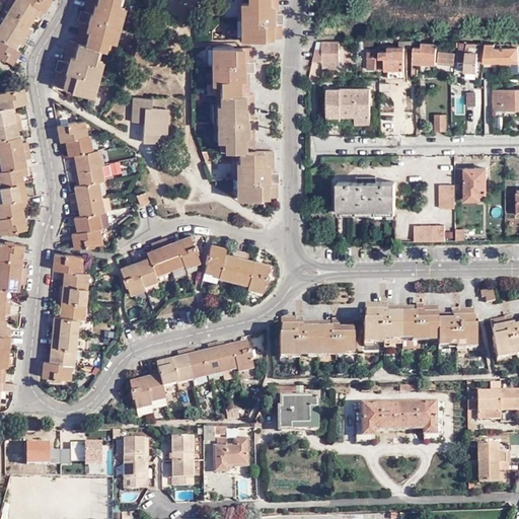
[(1,57),(13,64),(21,51),(16,48),(14,47),(17,41),(19,43),(24,45),(33,30),(28,27),(25,25),(32,14),(35,16),(40,19),(51,0),(7,0),(4,5),(8,8),(0,20),(0,58),(1,57)]
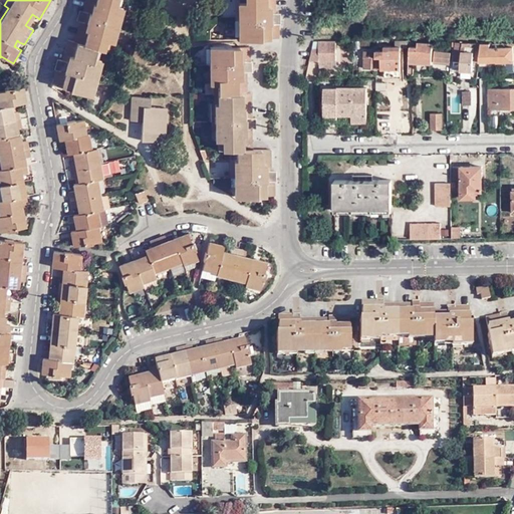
[(86,0),(84,12),(87,13),(85,23),(81,22),(76,43),(69,41),(64,62),(65,63),(63,72),(58,71),(55,84),(73,88),(72,91),(91,96),(94,84),(91,83),(95,69),(97,69),(100,60),(103,49),(110,51),(112,41),(114,32),(112,31),(116,15),(118,16),(121,6),(122,0),(86,0)]
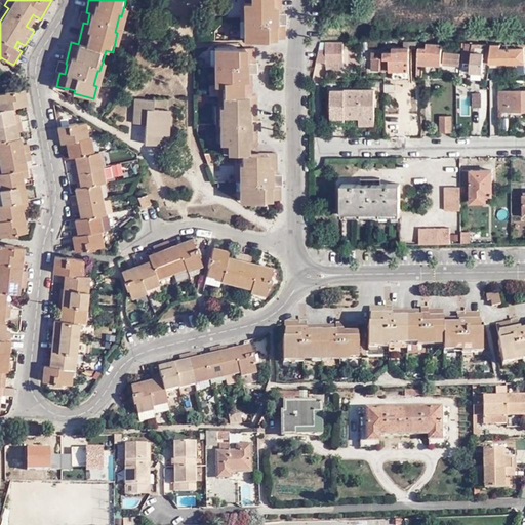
[(246,0),(246,3),(247,13),(249,13),(250,30),(247,31),(247,40),(267,40),(267,39),(285,38),(285,25),(281,24),(280,13),(281,12),(280,0),(246,0)]
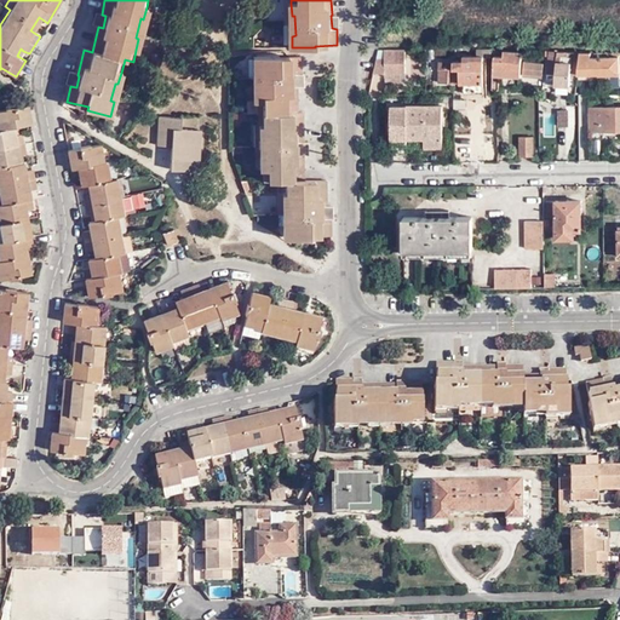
[(150,9),(147,7),(143,19),(141,18),(136,38),(138,39),(136,50),(139,51),(150,9)]
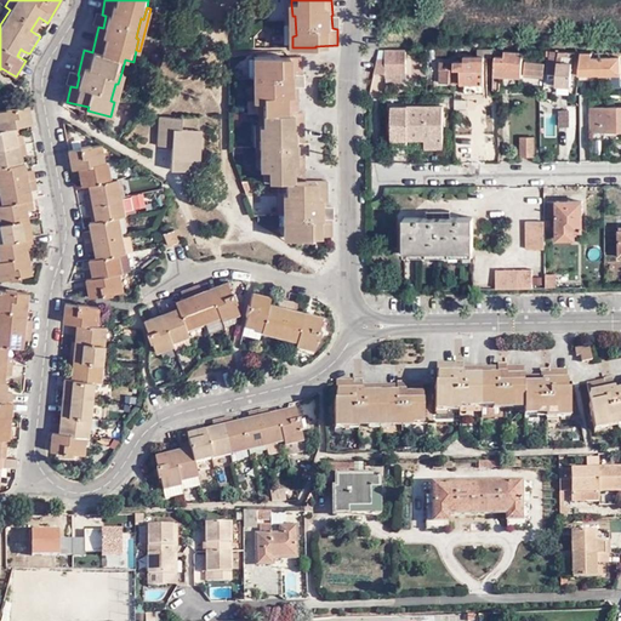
[(95,26),(98,27),(103,28),(106,16),(102,15),(98,13),(95,26)]
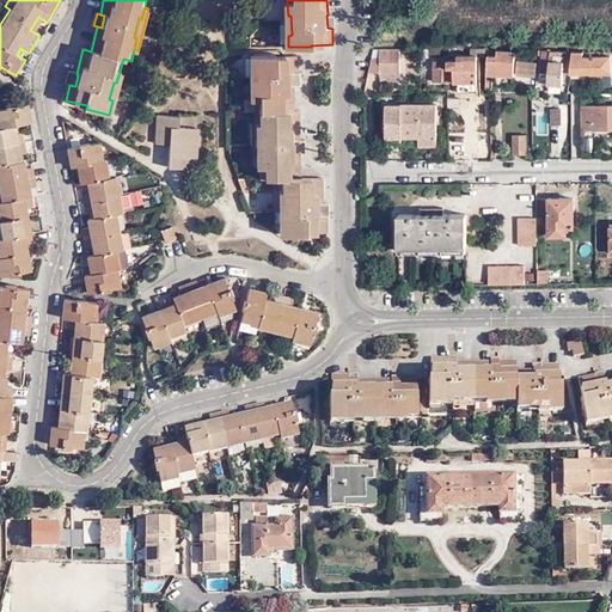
[(34,32),(42,19),(38,17),(30,30),(34,32)]
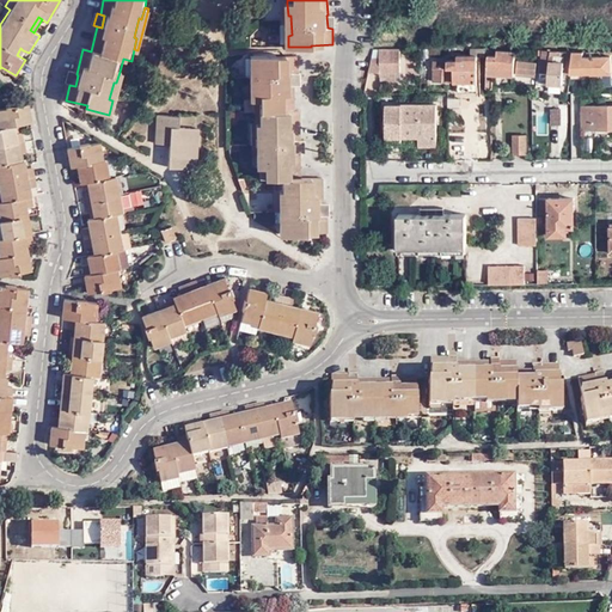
[(484,57),(484,49),(470,49),(470,55),(457,55),(457,62),(433,61),(434,83),(457,83),(458,93),(478,93),(478,57),(484,57)]
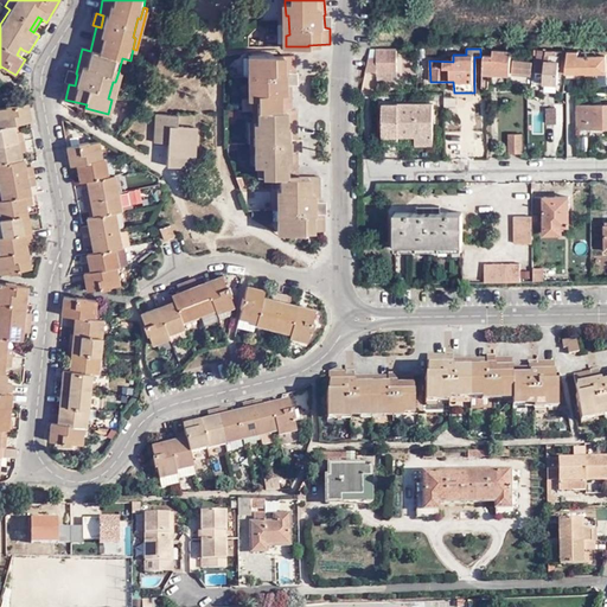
[(376,72),(387,72),(397,71),(397,51),(370,51),(365,72),(376,72)]
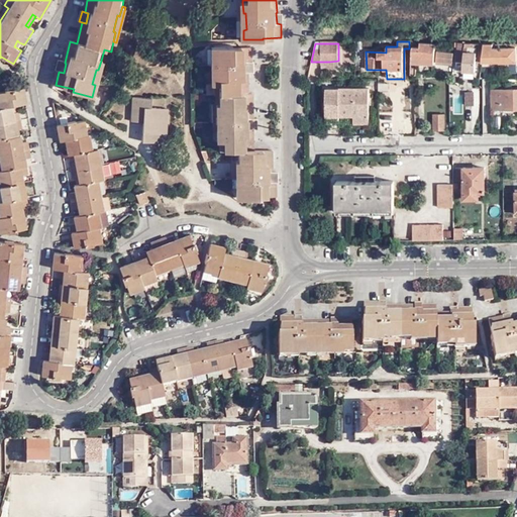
[(482,44),(456,43),(456,71),(462,71),(462,69),(474,69),(475,62),(481,62),(482,44)]
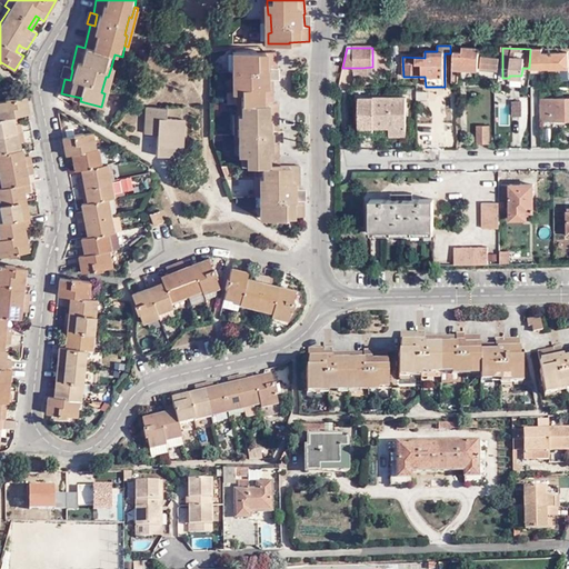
[(452,69),(458,69),(477,70),(479,49),(461,49),(461,53),(452,52),(452,69)]
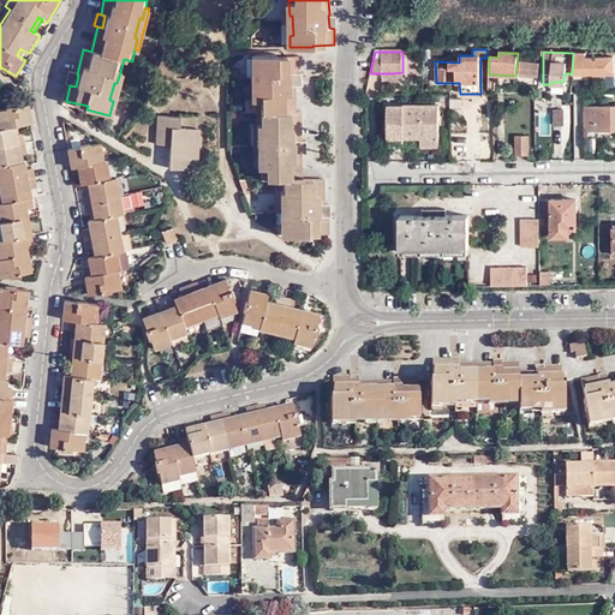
[(609,53),(573,53),(572,73),(593,72),(593,73),(614,73),(614,57),(609,57),(609,53)]
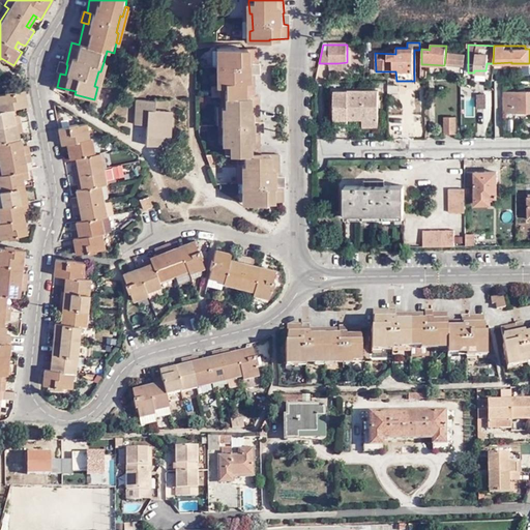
[(254,63),(258,63),(258,49),(239,50),(238,48),(219,48),(219,60),(223,60),(223,76),(221,75),(222,86),(222,97),(226,96),(226,108),(227,117),(229,117),(230,135),(228,134),(228,154),(246,154),(246,165),(246,176),(249,176),(249,192),(247,192),(248,204),(268,204),(268,202),(286,202),(286,187),(281,187),(280,176),(282,176),(281,153),(262,153),(261,133),(258,134),(258,121),(261,121),(260,96),(256,96),(255,74),(254,74),(254,63)]
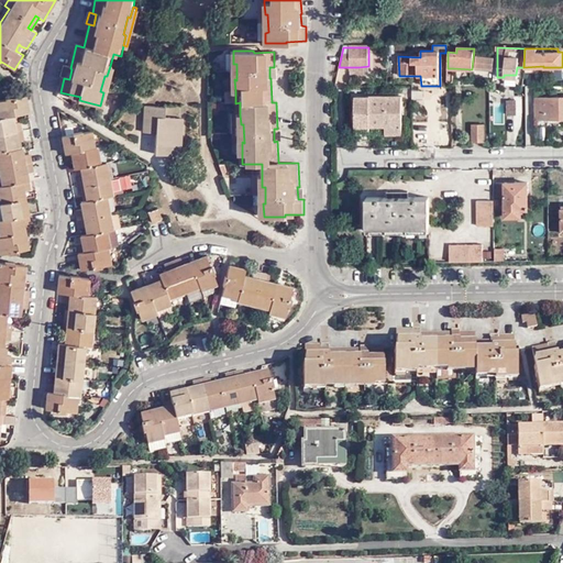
[(475,57),(474,67),(493,68),(494,53),(485,53),(485,57),(475,57)]
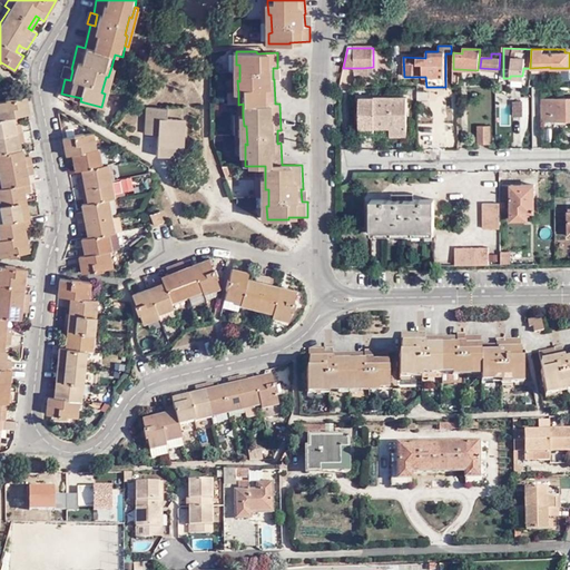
[(115,68),(111,67),(108,77),(106,77),(101,92),(105,94),(101,107),(105,108),(115,68)]
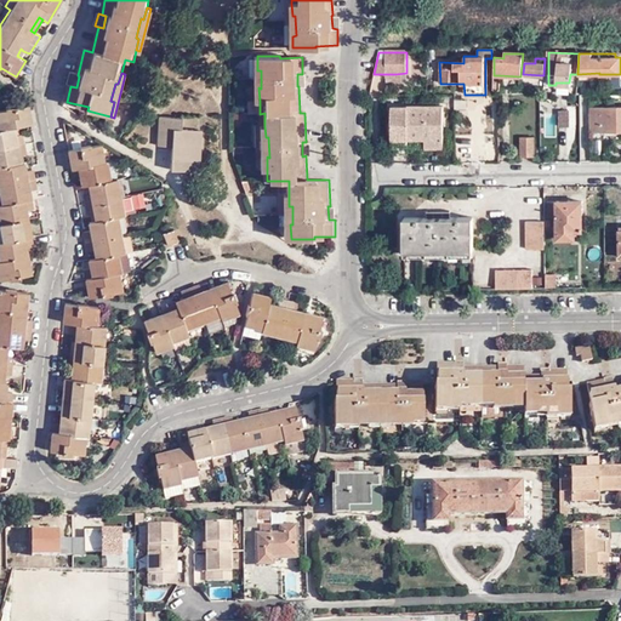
[(68,85),(70,86),(77,87),(79,77),(78,75),(72,74),(68,85)]
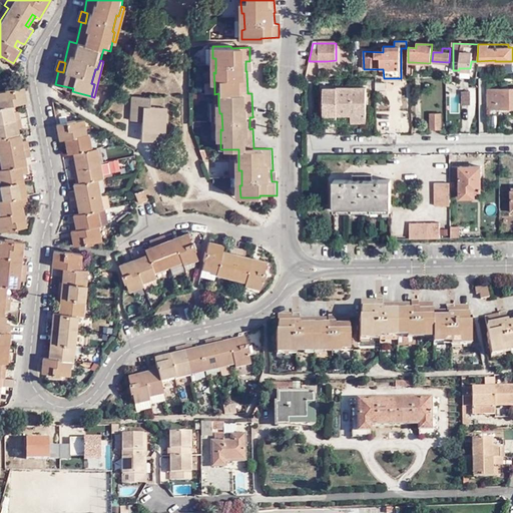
[(410,81),(399,81),(399,103),(411,103),(410,81)]
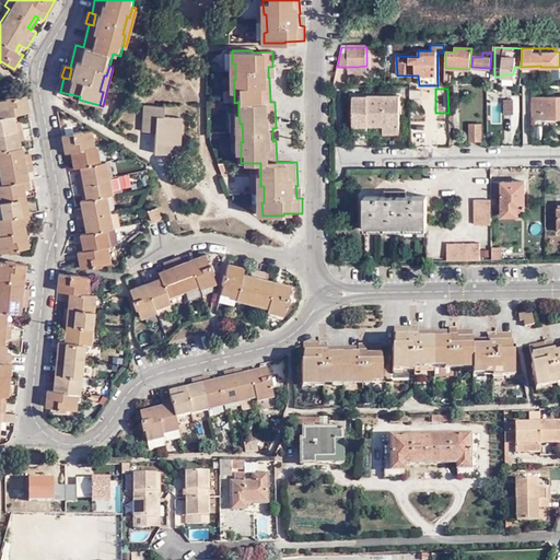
[(234,102),(234,91),(230,91),(225,92),(225,102),(234,102)]
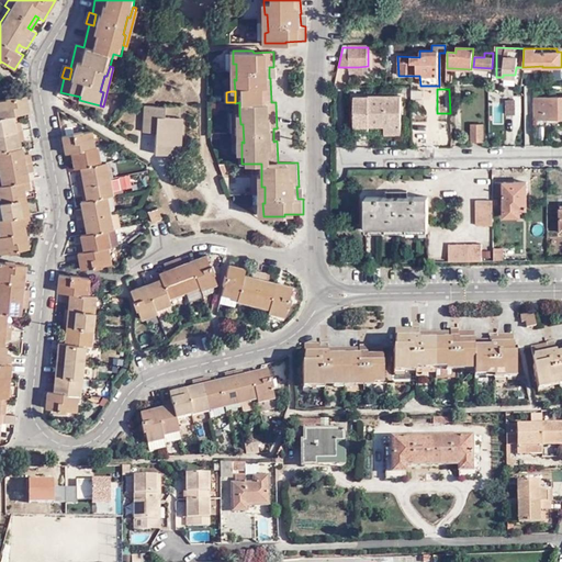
[(8,99),(6,100),(0,100),(0,169),(3,186),(0,186),(0,203),(3,217),(0,217),(0,231),(1,237),(0,236),(0,253),(10,251),(11,251),(11,248),(18,247),(18,250),(19,250),(21,249),(29,247),(25,232),(21,233),(20,225),(24,224),(30,223),(26,204),(23,205),(20,191),(24,190),(29,189),(27,180),(24,181),(22,173),(26,173),(33,171),(30,153),(23,154),(20,155),(18,147),(14,148),(12,142),(17,141),(21,139),(19,122),(13,123),(10,123),(9,116),(12,115),(29,113),(25,96),(17,98),(15,98),(14,98),(14,100),(8,101),(8,99)]
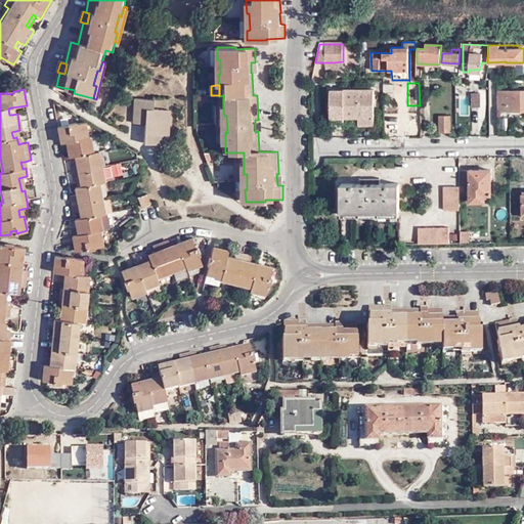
[(331,91),(331,118),(345,118),(359,117),(375,117),(374,90),(344,90),(344,91),(331,91)]
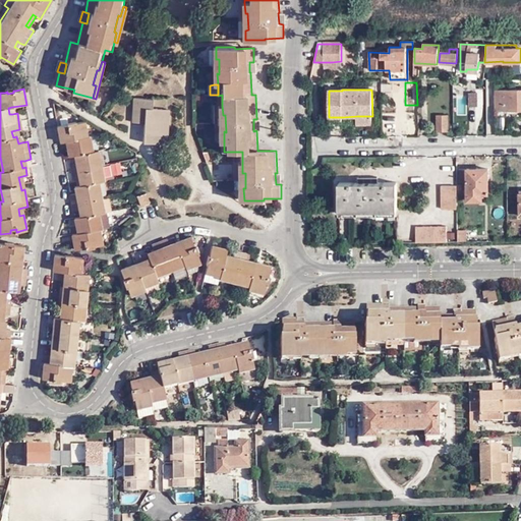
[(520,90),(496,91),(496,110),(520,109),(520,90)]
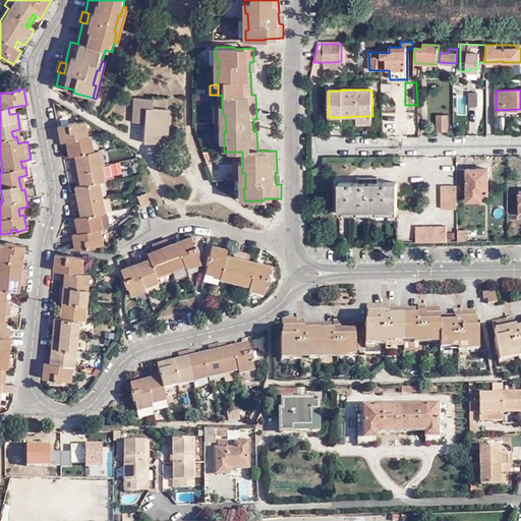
[(475,91),(466,91),(466,105),(475,105),(475,91)]
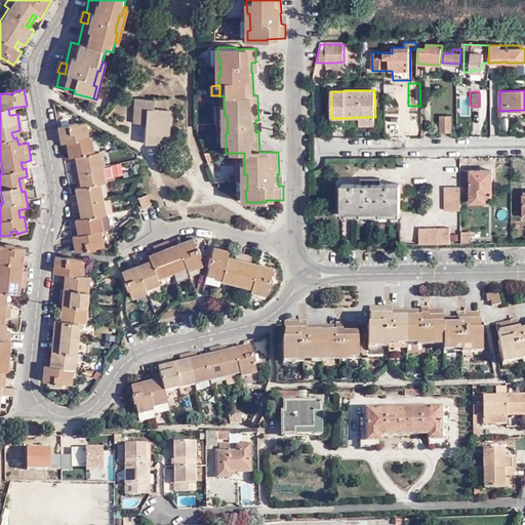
[(147,124),(146,144),(170,146),(172,110),(155,109),(156,99),(137,98),(136,117),(148,118),(147,124)]
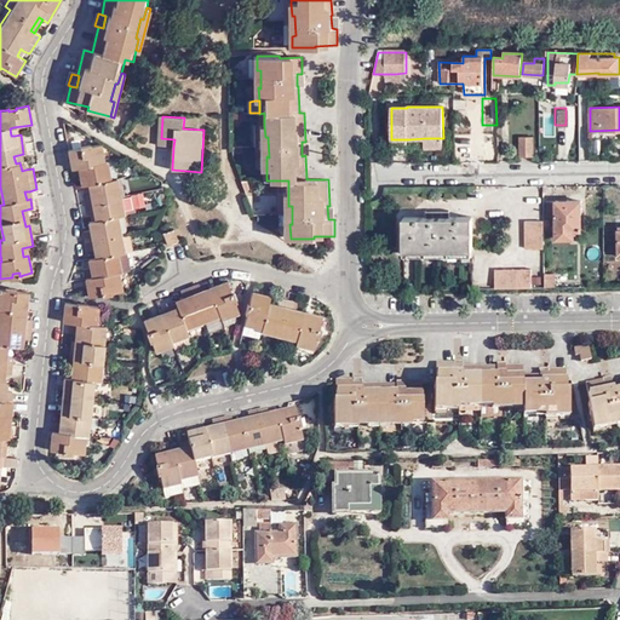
[(497,131),(481,133),(483,155),(498,154),(497,131)]
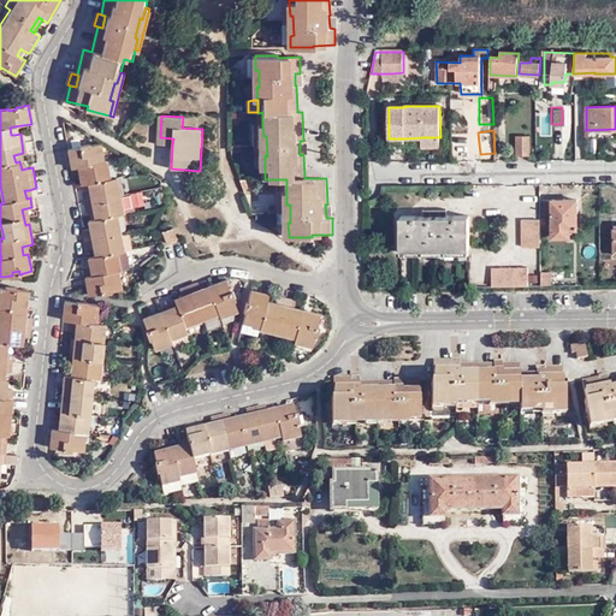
[(529,137),(516,137),(516,155),(529,155),(529,137)]
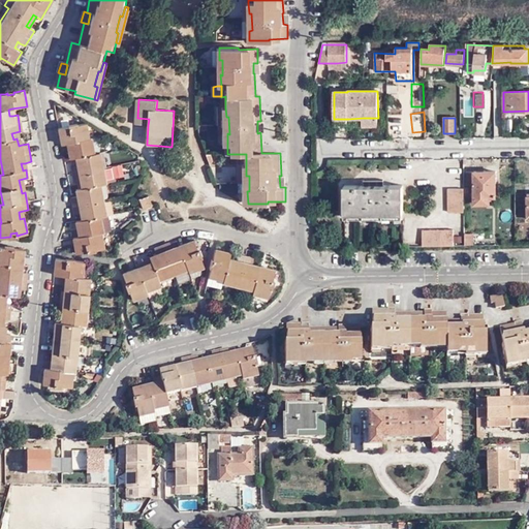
[(95,248),(97,248),(104,247),(101,231),(103,230),(110,229),(106,213),(100,185),(106,184),(100,154),(97,155),(93,138),(92,138),(89,124),(81,126),(80,126),(81,129),(72,130),(71,128),(70,128),(60,130),(64,154),(69,154),(72,153),(73,159),(75,158),(76,158),(80,158),(81,165),(78,166),(71,167),(75,184),(81,183),(84,182),(85,188),(82,188),(80,189),(81,195),(78,196),(73,197),(76,214),(81,213),(84,213),(86,218),(83,218),(80,219),(71,221),(72,228),(76,252),(87,250),(88,250),(88,248),(94,247),(95,248)]
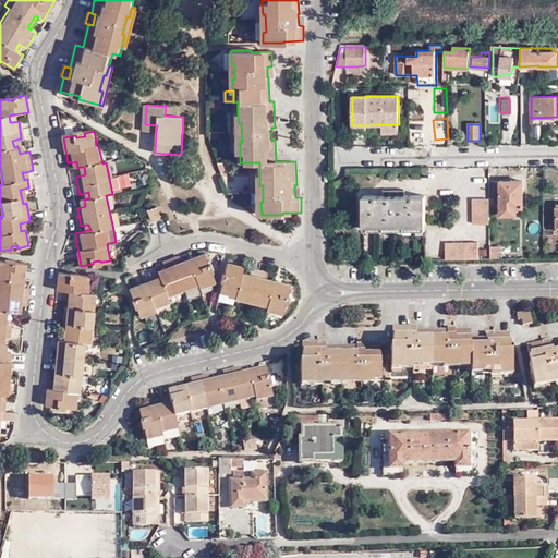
[(512,181),(490,181),(492,195),(500,195),(500,215),(517,215),(517,208),(522,208),(522,181),(521,181),(521,176),(512,176),(512,181)]
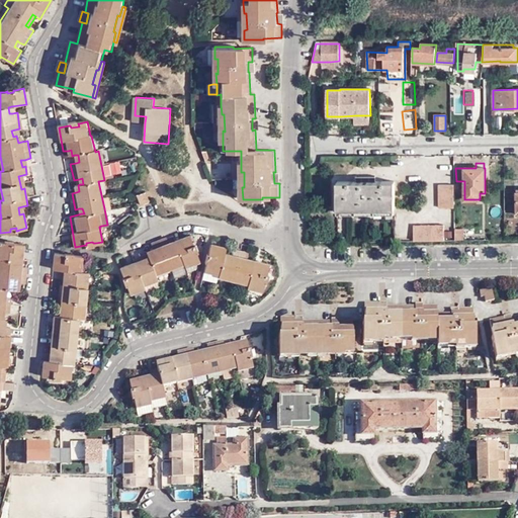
[(281,172),(275,172),(273,172),(274,183),(279,183),(282,182),(281,172)]
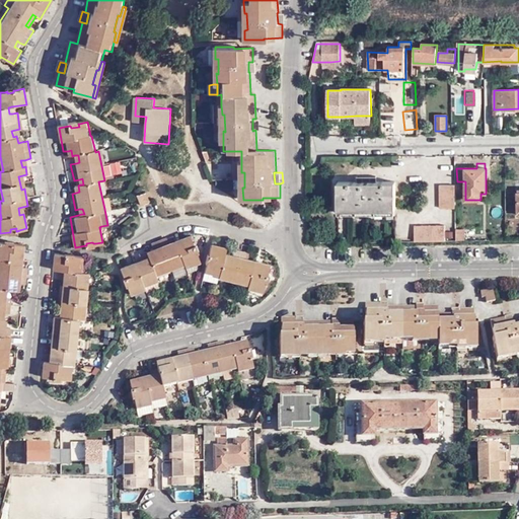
[(375,182),(356,182),(337,182),(337,211),(395,211),(395,182),(375,182)]
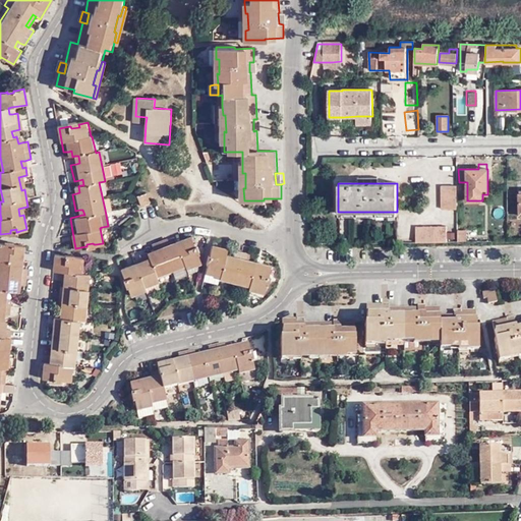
[(441,186),(441,209),(455,209),(456,186),(441,186)]
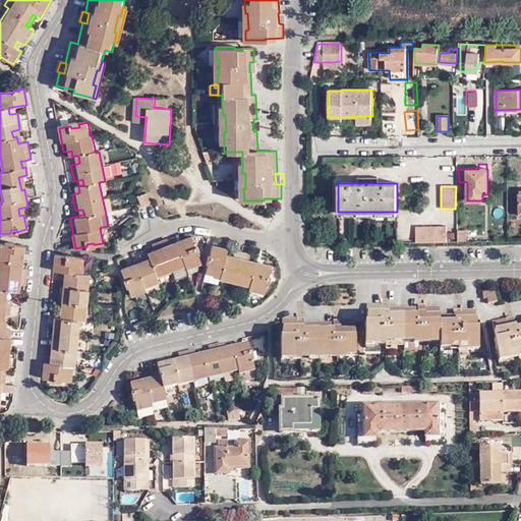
[(147,189),(138,193),(141,203),(151,199),(147,189)]
